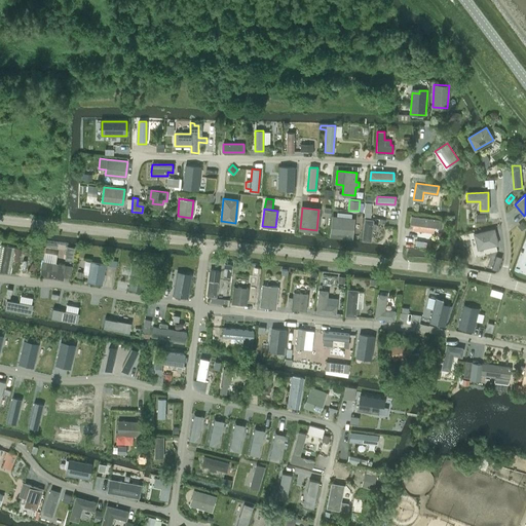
[(411,216),(409,224),(412,225),(412,230),(423,232),(423,226),(435,228),(442,229),(442,228),(443,221),(411,216)]
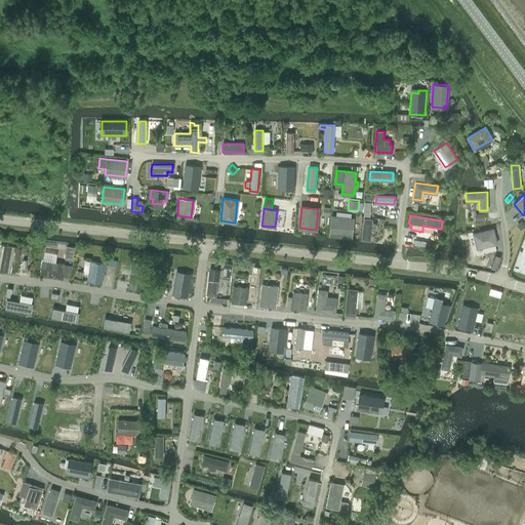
[(351,236),(353,219),(333,217),(331,234),(351,236)]
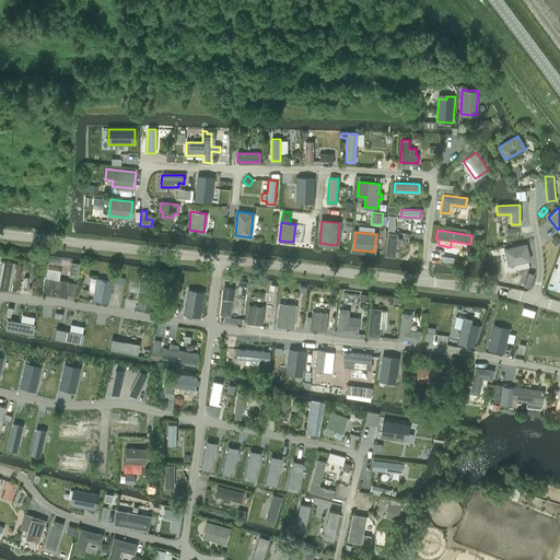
[(388,233),(386,255),(394,256),(396,243),(400,244),(400,238),(396,238),(397,234),(388,233)]
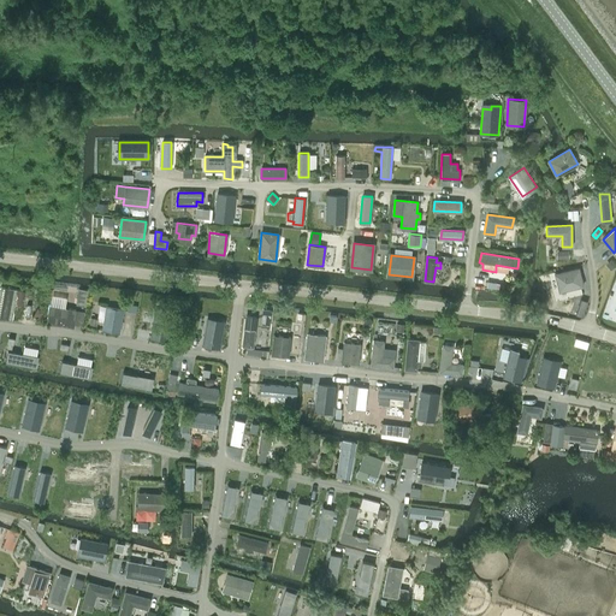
[(560,291),(570,289),(582,286),(579,268),(555,273),(555,274),(555,278),(556,279),(560,291)]
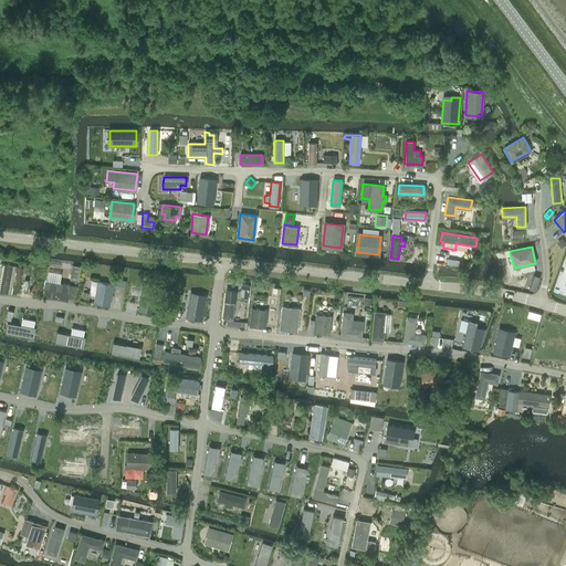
[(13,279),(19,280),(21,266),(1,263),(0,269),(0,291),(11,293),(13,279)]
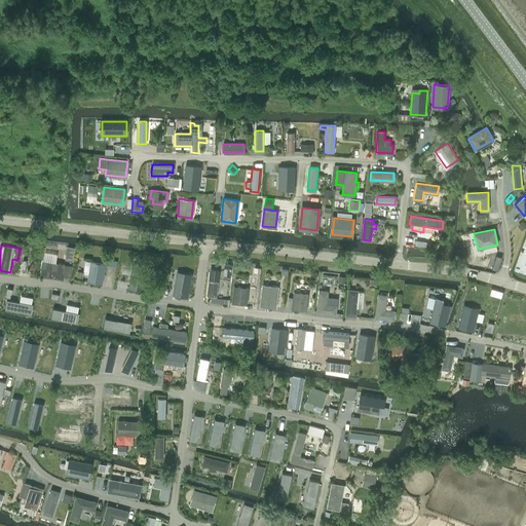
[(40,275),(63,279),(65,264),(42,261),(40,275)]
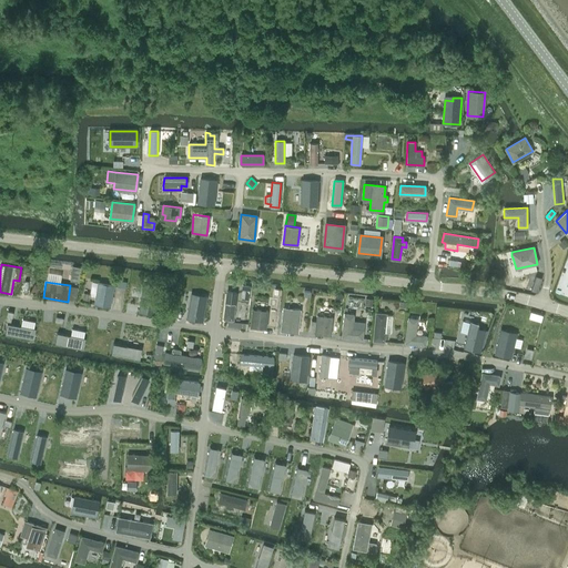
[(94,304),(110,306),(113,284),(98,282),(94,304)]
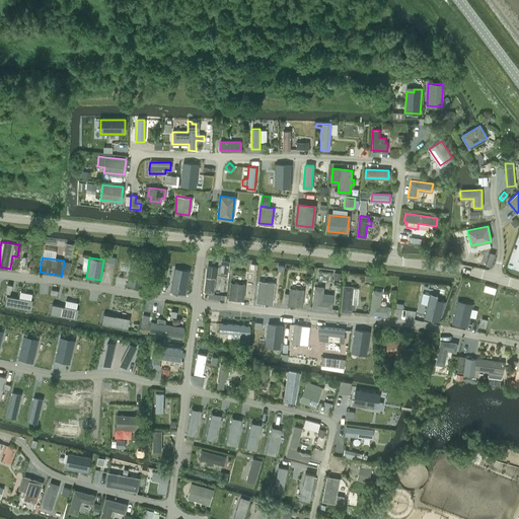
[(33,268),(36,262),(31,258),(28,265),(33,268)]
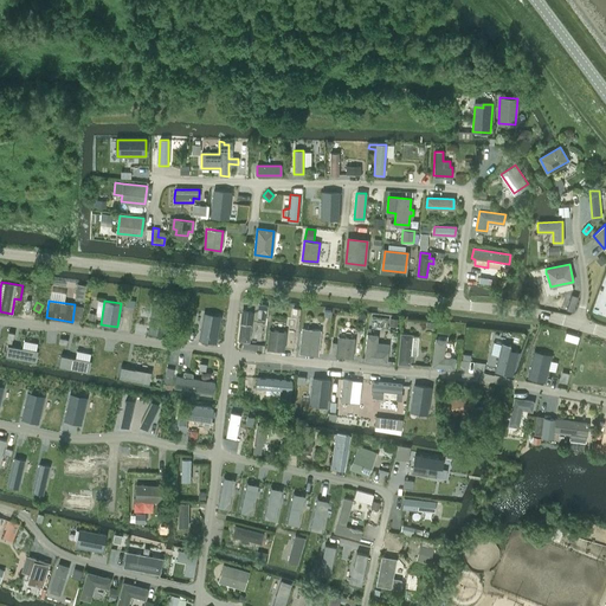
[(266,305),(257,304),(257,313),(257,318),(264,320),(265,314),(266,305)]
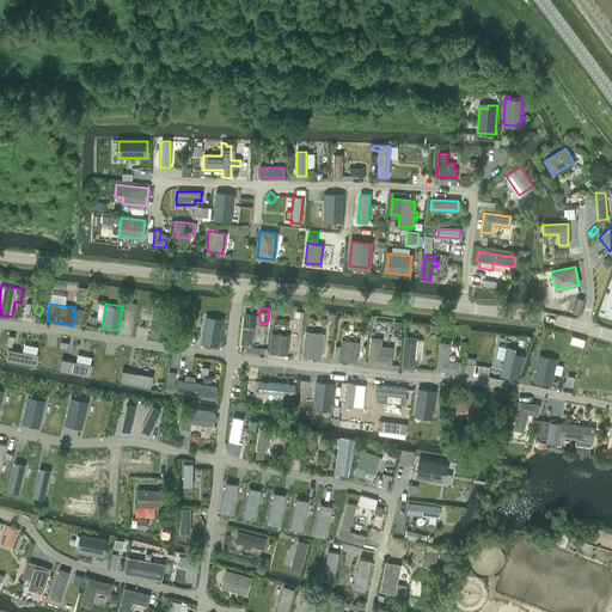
[(152,310),(148,334),(166,336),(170,312),(152,310)]
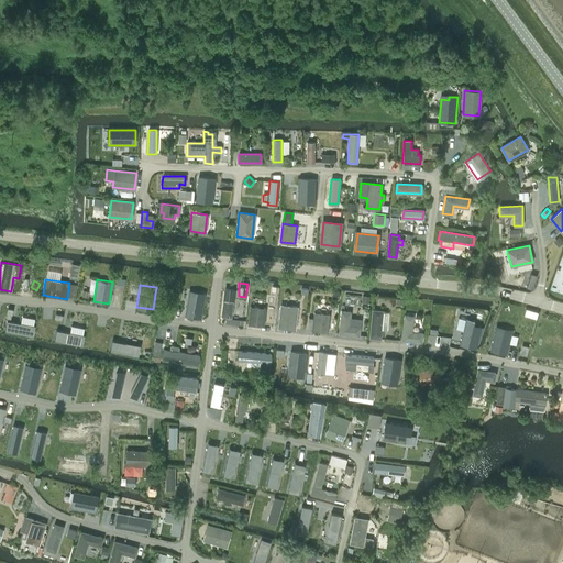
[(222,316),(231,317),(233,290),(224,289),(222,316)]
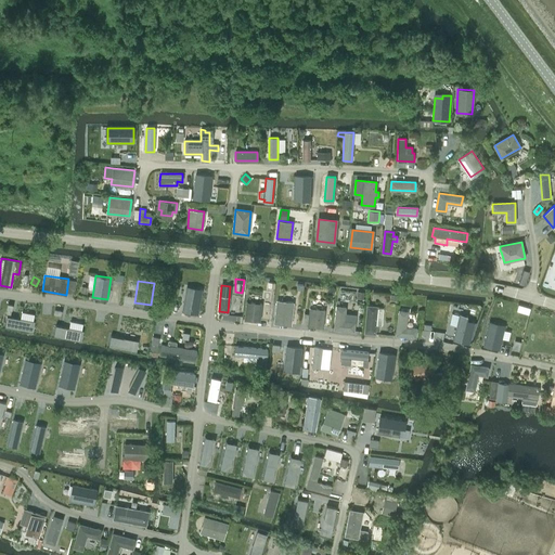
[(185,287),(181,310),(196,313),(201,291),(185,287)]
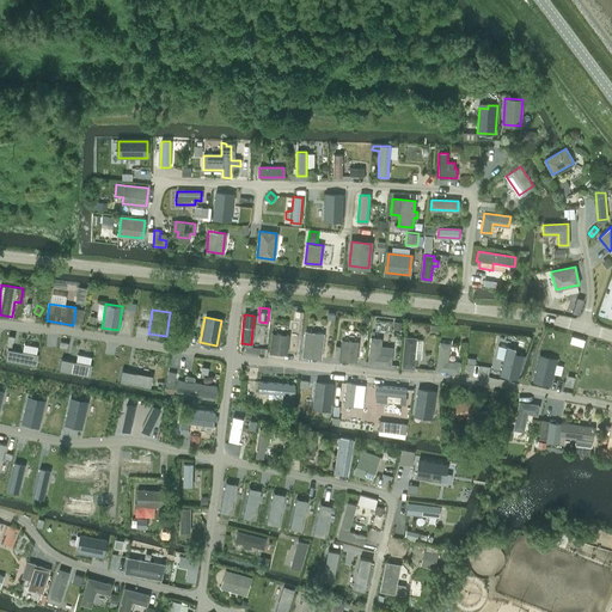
[(320,357),(323,334),(305,331),(303,355),(320,357)]
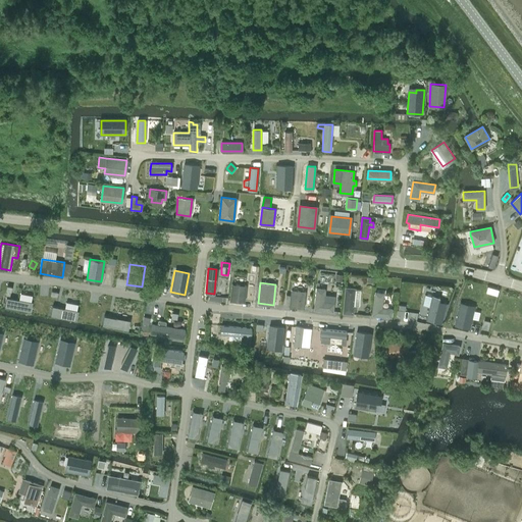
[(229,301),(245,302),(246,285),(231,284),(229,301)]
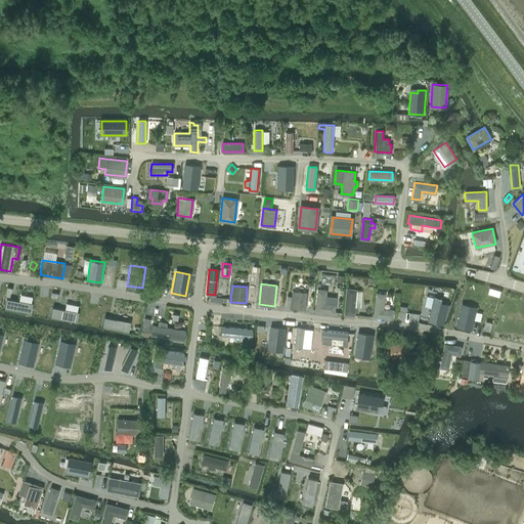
[(358,307),(354,307),(356,290),(347,289),(345,313),(353,314),(353,311),(357,311),(358,307)]
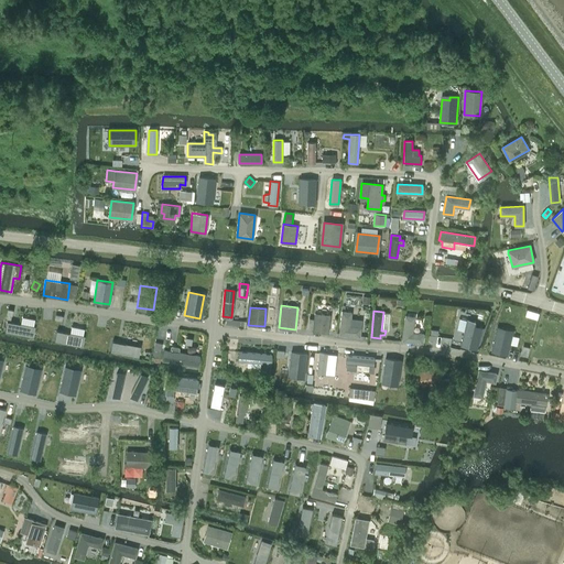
[(360,327),(349,326),(350,312),(342,312),(339,334),(359,336),(360,327)]
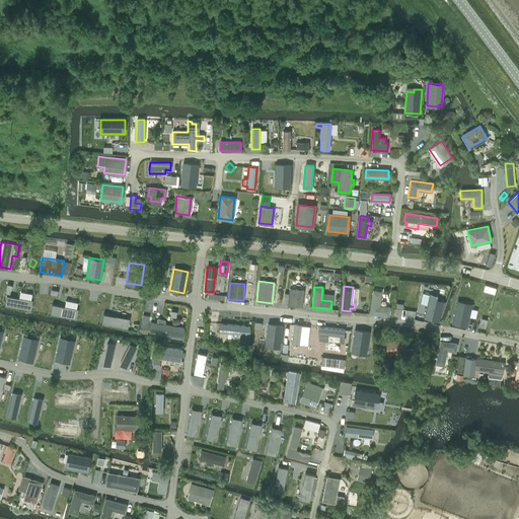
[(288,304),(302,306),(304,290),(289,288),(289,296),(284,295),(283,303),(288,304)]
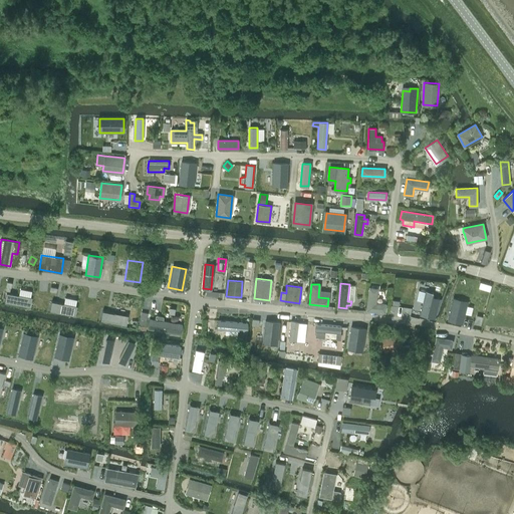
[(386,304),(375,303),(377,289),(369,288),(366,310),(384,312),(386,304)]
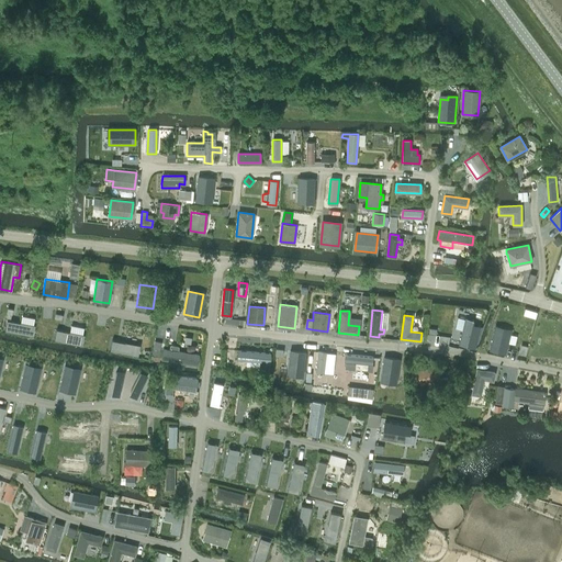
[(465,319),(459,345),(475,349),(480,328),(472,326),(473,322),(465,319)]
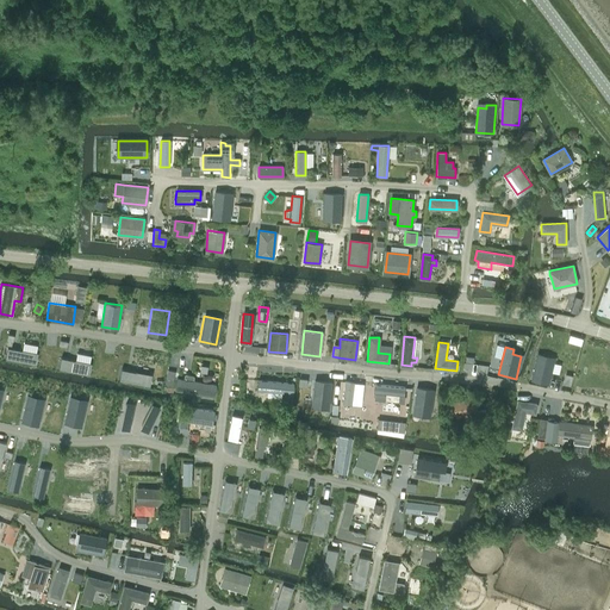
[(7,352),(6,359),(36,365),(37,355),(23,352),(7,348),(7,350),(7,352)]
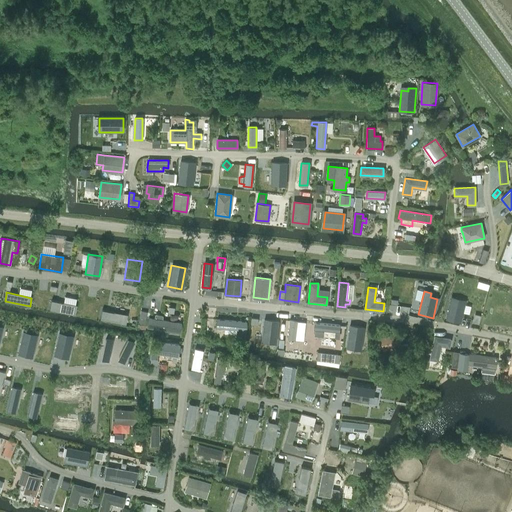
[(51,303),(49,310),(75,315),(76,306),(63,304),(64,303),(51,301),(51,302),(51,303)]
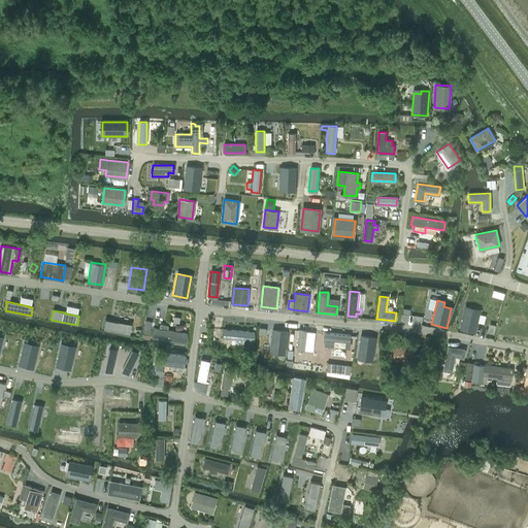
[(105,322),(104,328),(130,333),(132,325),(119,323),(119,322),(106,319),(105,321),(105,322)]
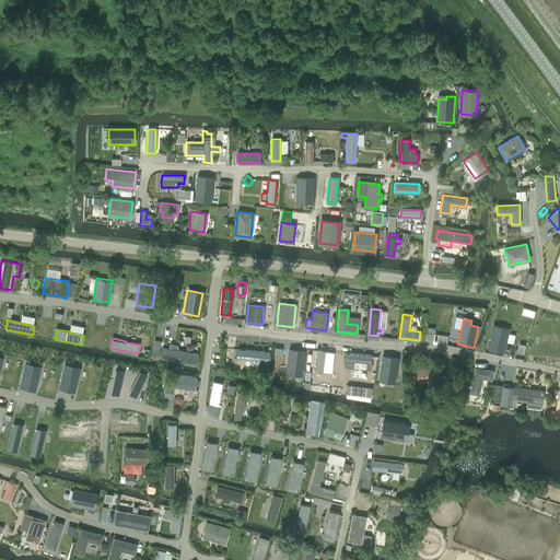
[(198,353),(176,350),(177,346),(170,345),(170,349),(163,348),(162,357),(196,362),(198,353)]
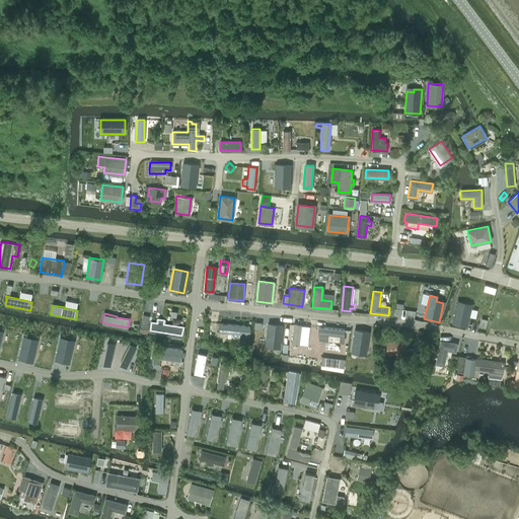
[(220,323),(219,331),(228,332),(227,337),(242,339),(242,342),(248,343),(248,334),(249,325),(220,323)]
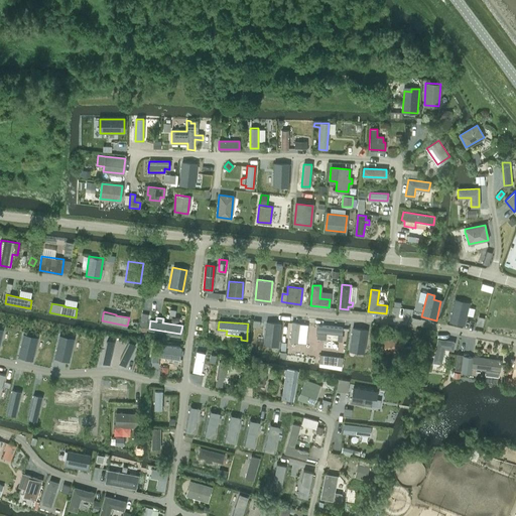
[(264,343),(278,344),(280,324),(266,323),(264,343)]
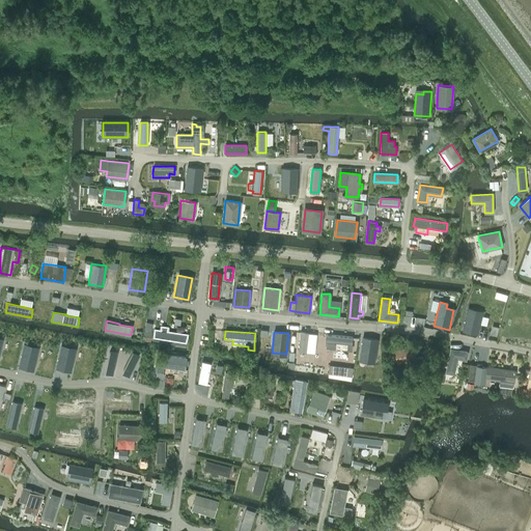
[(301,332),(299,350),(306,351),(308,333),(301,332)]
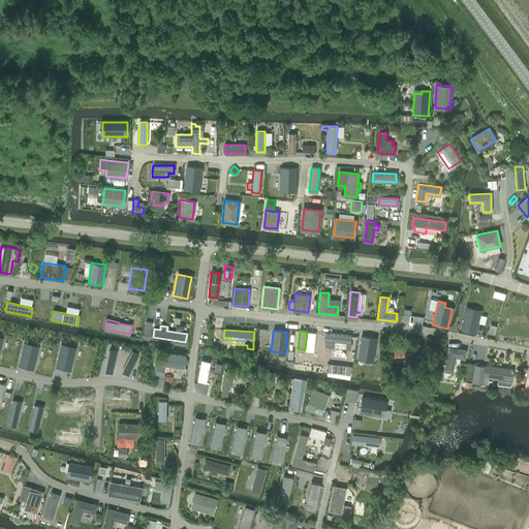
[(346,342),(350,343),(351,336),(324,333),(324,340),(335,341),(334,347),(346,348),(346,342)]
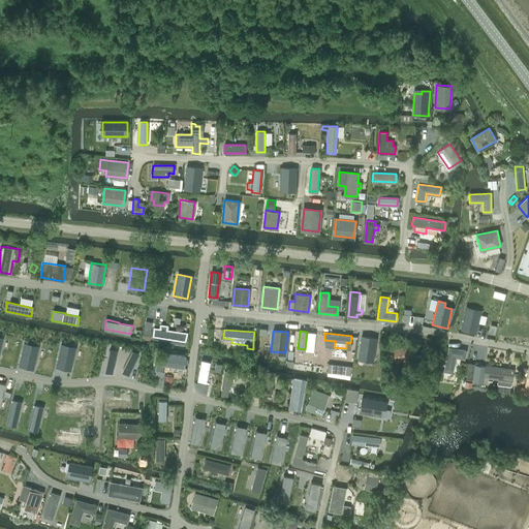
[(362,337),(359,360),(372,362),(376,339),(362,337)]
